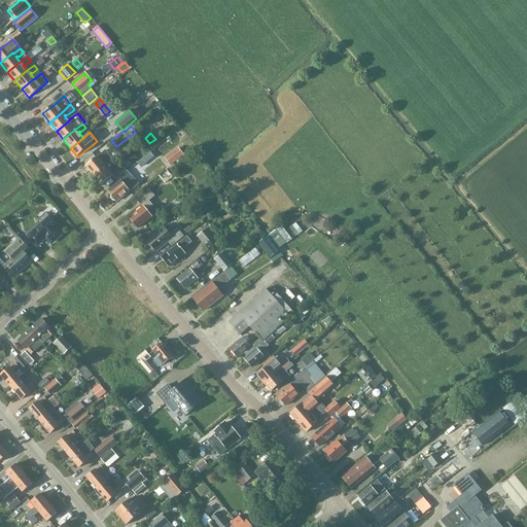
[(178,147),(165,159),(170,166),(184,154),(178,147)]
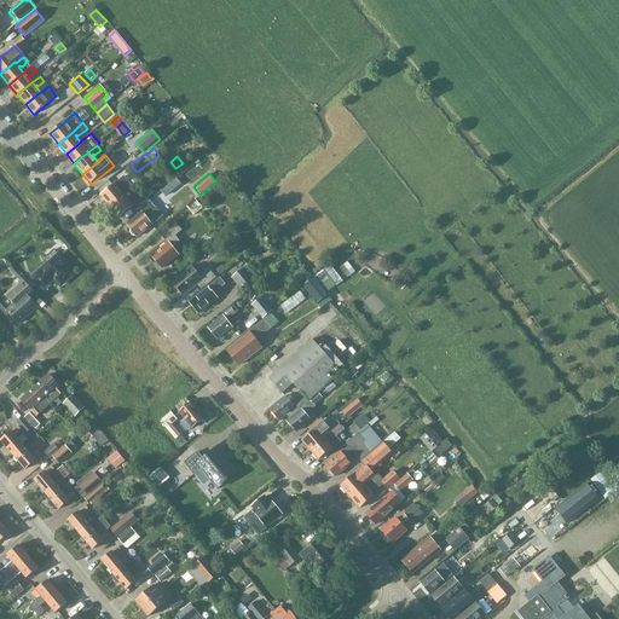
[(132,187),(127,183),(123,177),(115,184),(100,196),(110,207),(125,195),(132,190),(131,189),(132,187)]
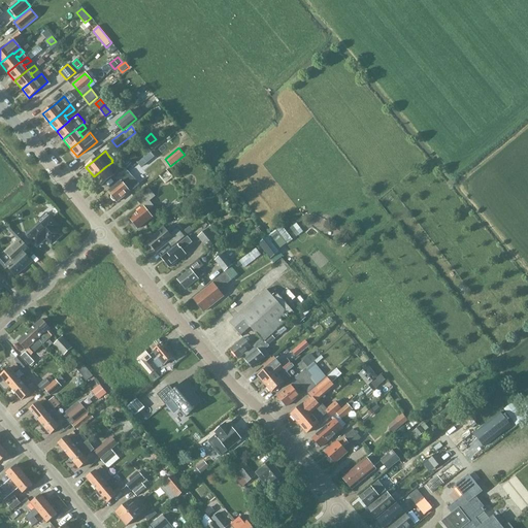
[(114,175),(110,171),(116,166),(112,162),(106,166),(94,176),(102,187),(114,175)]
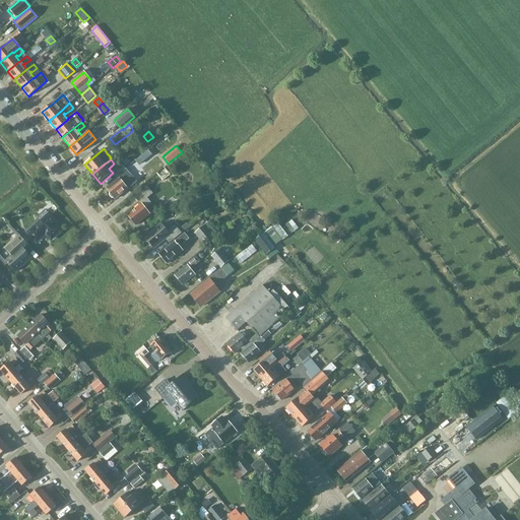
[(126,170),(125,168),(122,165),(113,171),(117,176),(118,176),(126,170)]
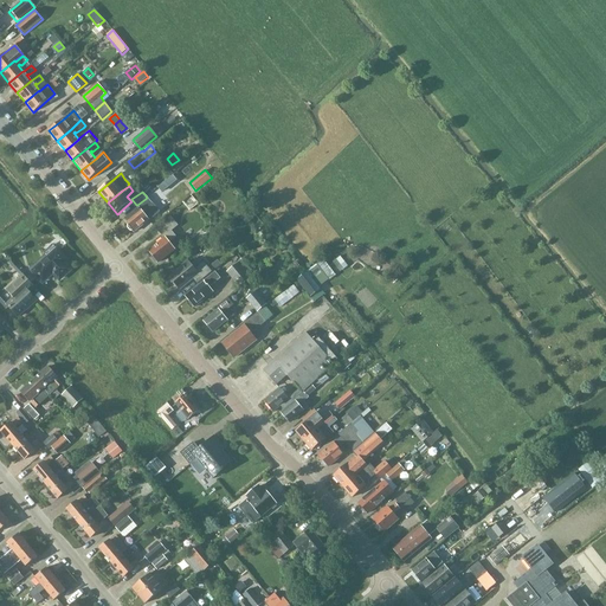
[(139,207),(123,219),(133,232),(159,211),(147,198),(137,205),(136,205),(139,207)]
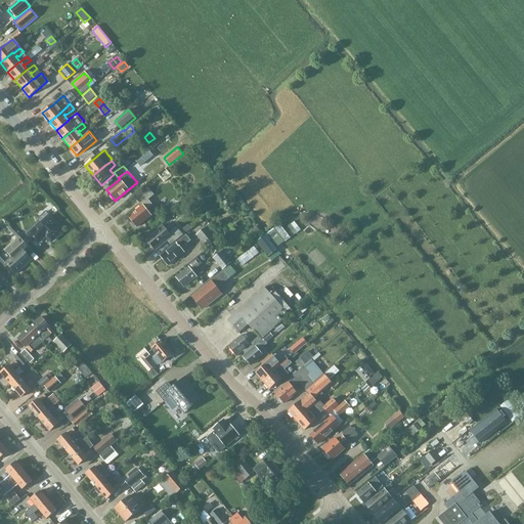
[(218,187),(215,183),(209,188),(212,192),(218,187)]
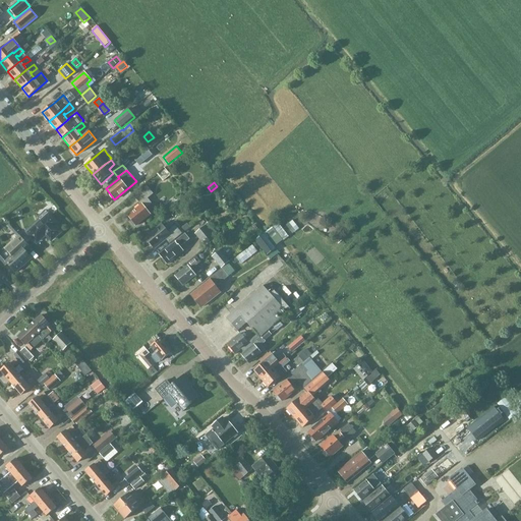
[(136,226),(151,215),(147,210),(152,205),(148,199),(154,194),(148,187),(135,196),(141,205),(127,216),(136,226)]
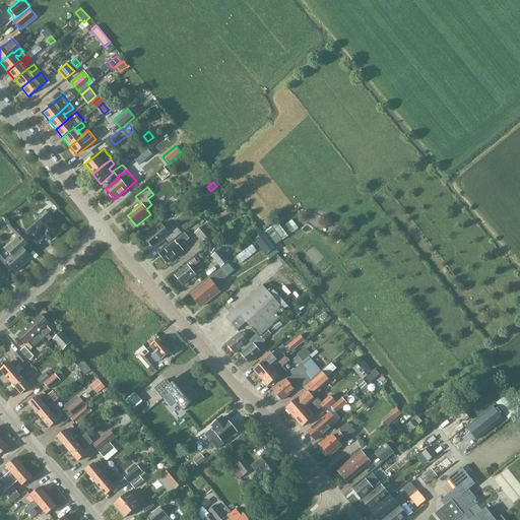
[(42,221),(28,234),(37,243),(46,235),(51,240),(60,232),(55,226),(57,224),(49,215),(45,210),(38,216),(40,218),(42,221)]
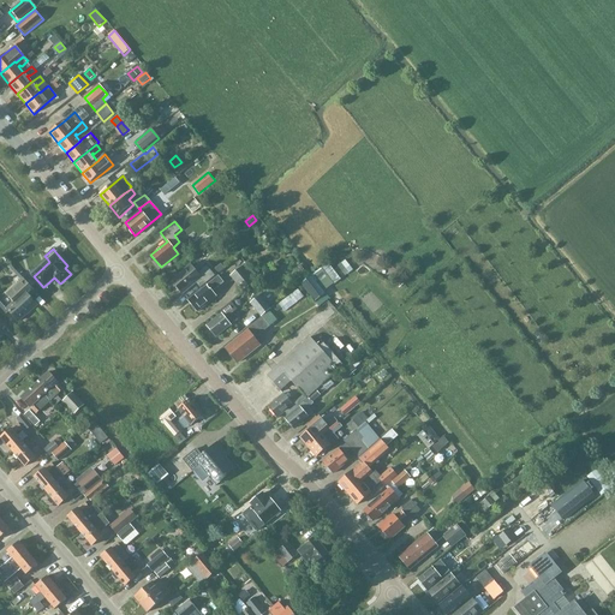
[(345,261),(338,266),(345,276),(353,270),(345,261)]
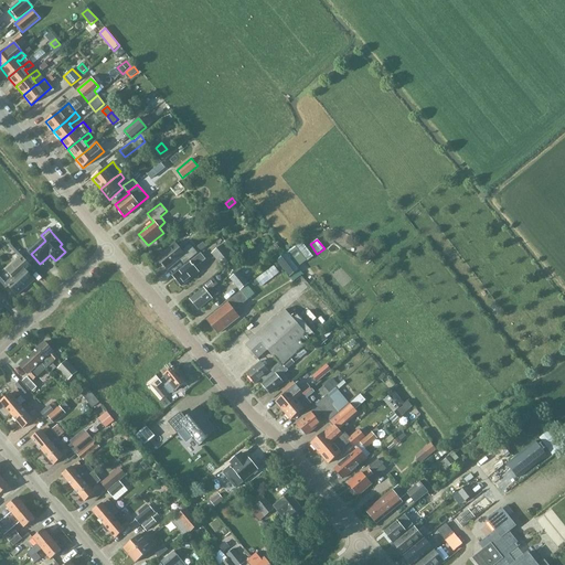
[(223,268),(238,256),(226,242),(212,254),(223,268)]
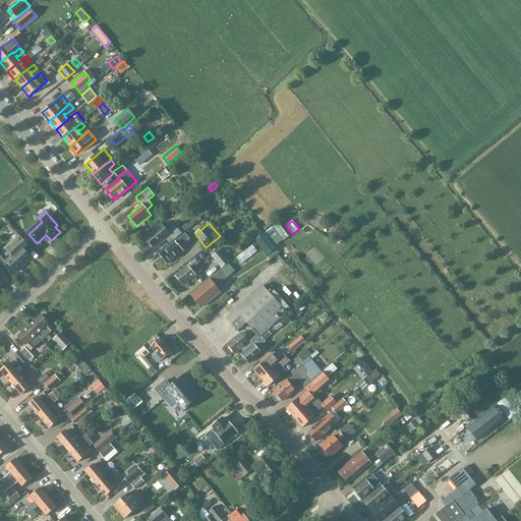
[(171,245),(183,235),(176,227),(168,234),(163,227),(147,240),(156,249),(167,240),(171,245)]
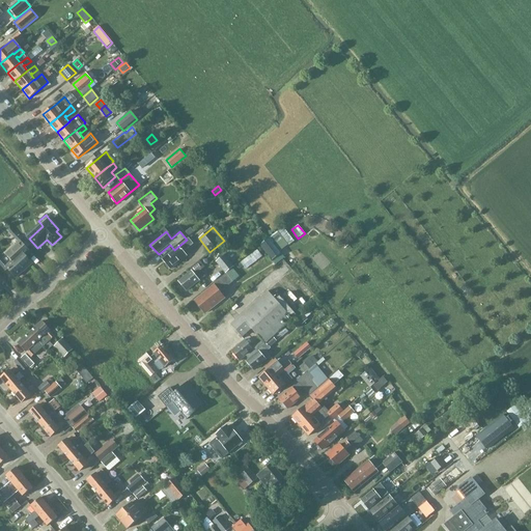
[(275,264),(285,257),(269,238),(259,246),(275,264)]
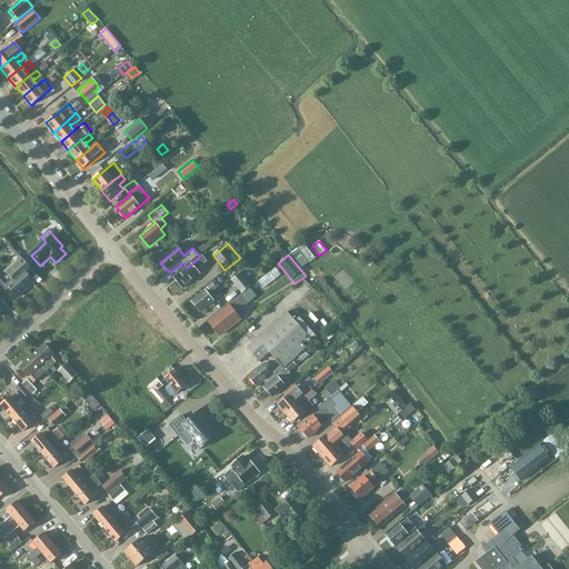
[(200,257),(187,268),(173,279),(182,289),(201,273),(198,270),(208,261),(202,256),(200,257)]
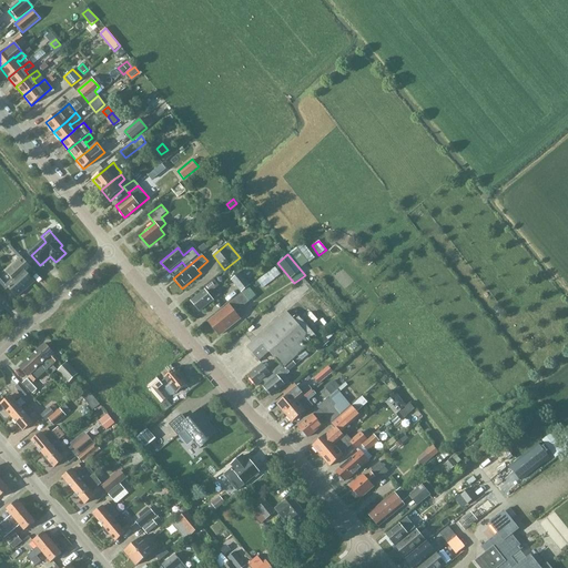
[(0,279),(0,287),(3,292),(8,288),(17,297),(34,282),(27,274),(32,270),(22,259),(21,257),(19,259),(6,272),(13,280),(6,285),(0,279)]
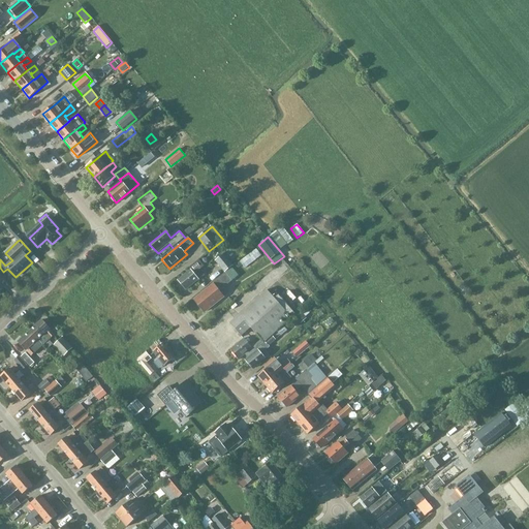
[(237,260),(242,268),(254,259),(250,252),(237,260)]
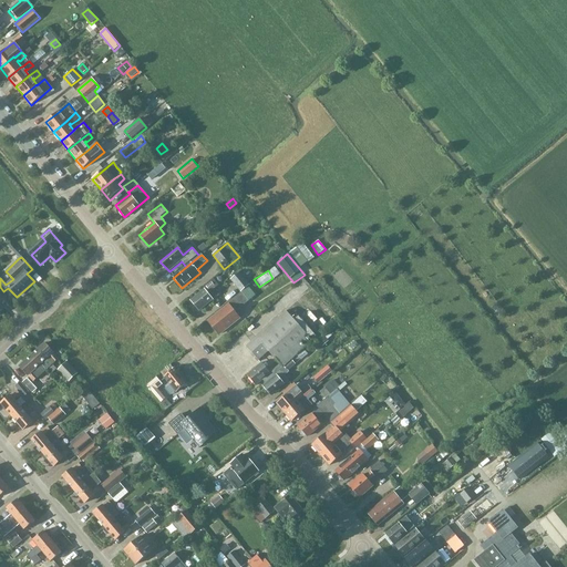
[(250,286),(249,285),(239,272),(230,280),(240,292),(248,286),(248,287),(250,286)]
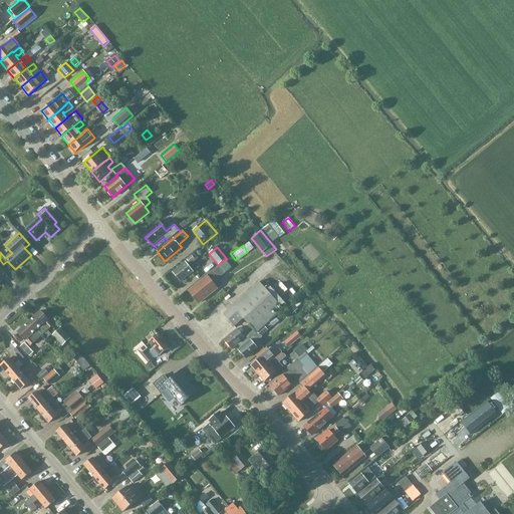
[(181,281),(199,268),(195,262),(198,259),(193,253),(184,261),(185,263),(173,272),(181,281)]
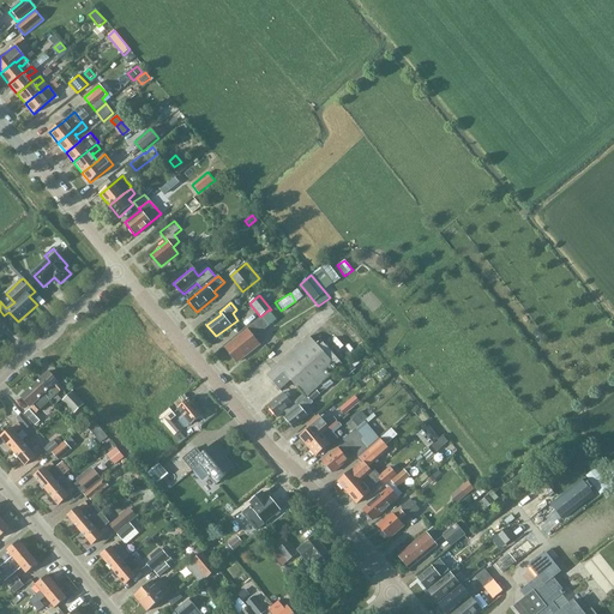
[(277,320),(269,311),(269,309),(260,317),(246,329),(247,331),(226,348),(238,363),(260,344),(256,338),(270,326),(277,320)]
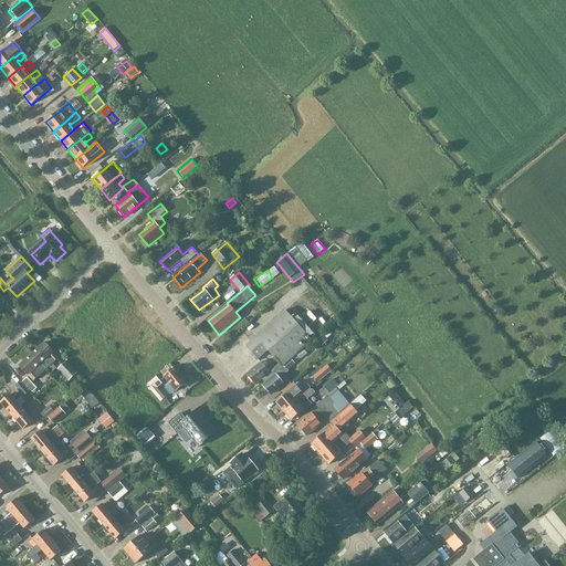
[(297,315),(293,320),(285,311),(245,346),(258,359),(268,352),(280,364),(283,367),(304,348),(312,342),(312,341),(316,336),(297,315)]
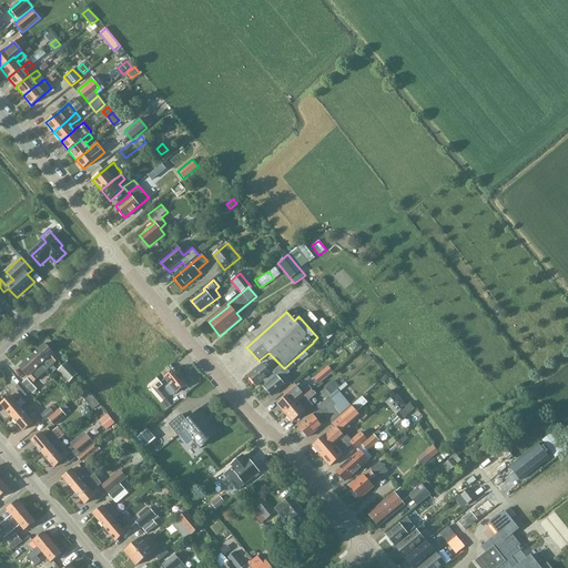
[(327,340),(323,334),(316,340),(321,345),(327,340)]
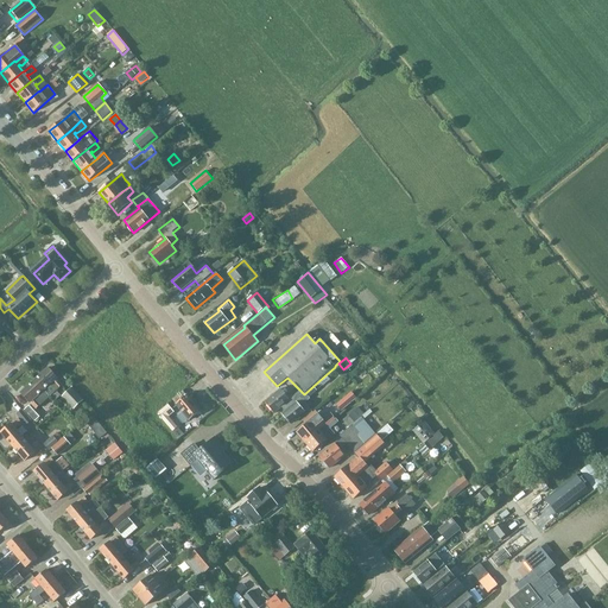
[(57,379),(58,379),(48,367),(33,380),(49,398),(57,390),(62,385),(57,379)]
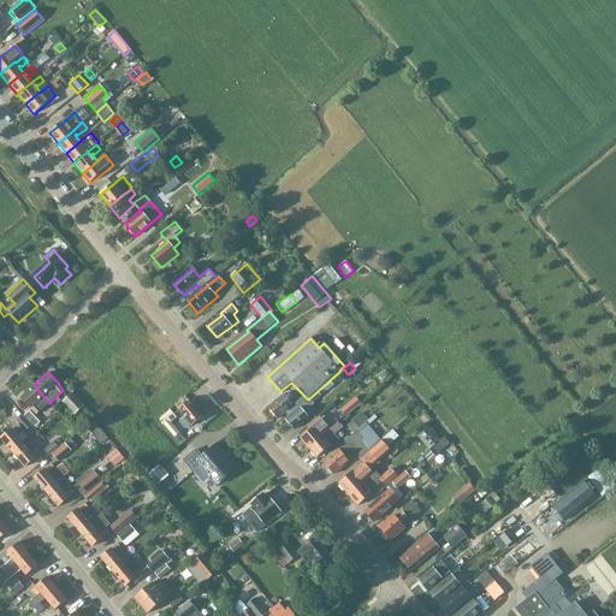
[(313,403),(335,384),(331,379),(308,400),(289,416),(285,420),(294,430),(314,414),(309,409),(314,404),(314,403),(313,403)]
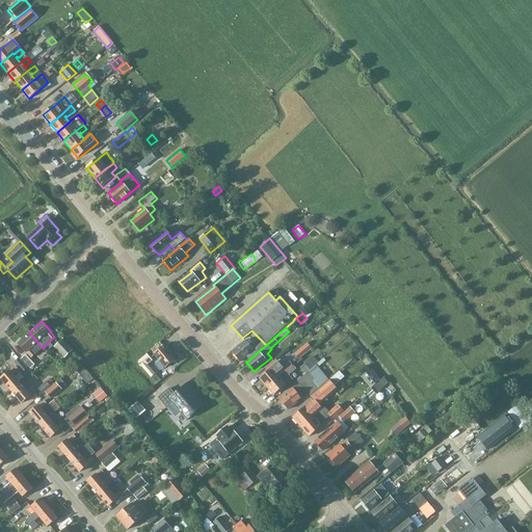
[(31,358),(43,348),(29,333),(18,344),(27,353),(31,358)]
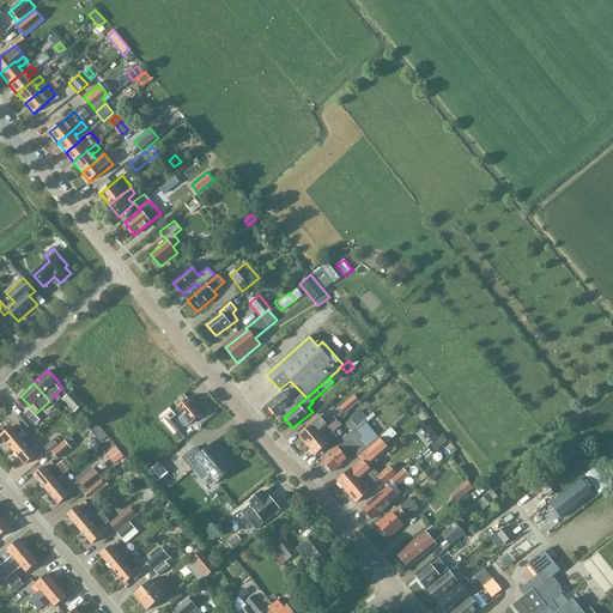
[(62,400),(74,413),(84,404),(72,390),(62,400)]
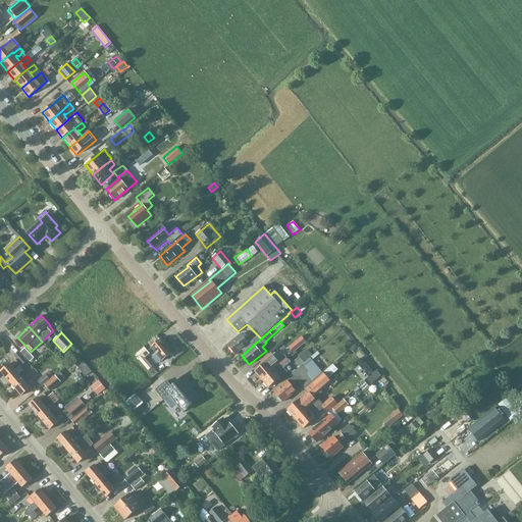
[(248,336),(245,340),(241,334),(227,346),(236,355),(242,350),(245,353),(261,338),(258,335),(252,341),(248,336)]
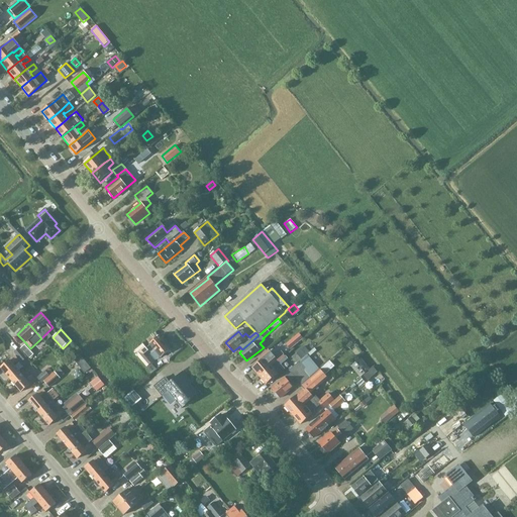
[(299,333),(286,344),(290,349),(303,338),(299,333)]
